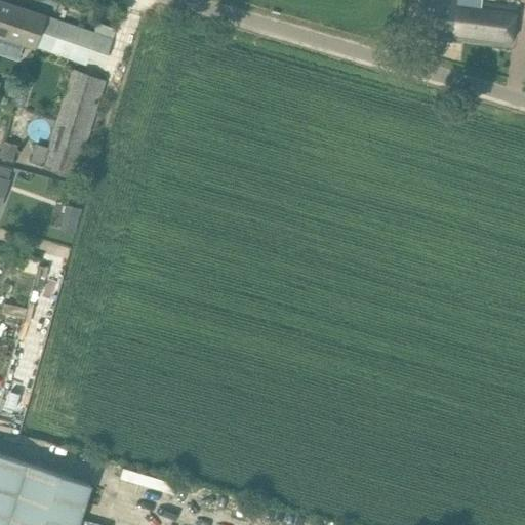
[(0,0),(0,38),(36,50),(36,48),(85,65),(87,57),(105,63),(115,30),(97,23),(94,32),(0,0)]
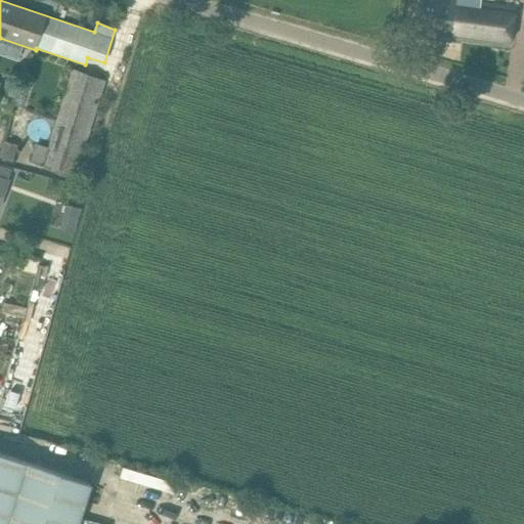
[(514,7),(460,0),(418,0),(413,35),(509,48),(514,7)]
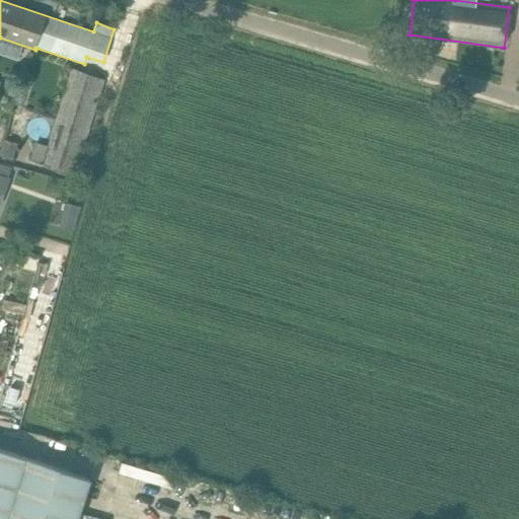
[(72,71),(48,147),(38,143),(31,161),(43,165),(42,167),(73,176),(102,80),(72,71)]
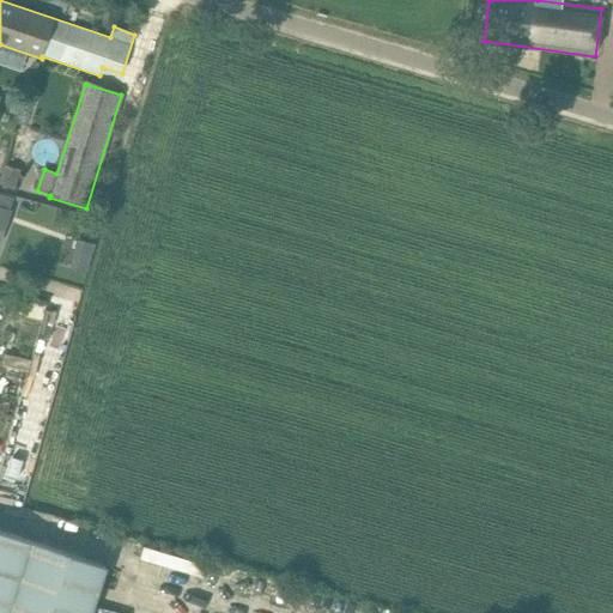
[(22,170),(5,167),(0,181),(0,184),(16,190),(22,170)]
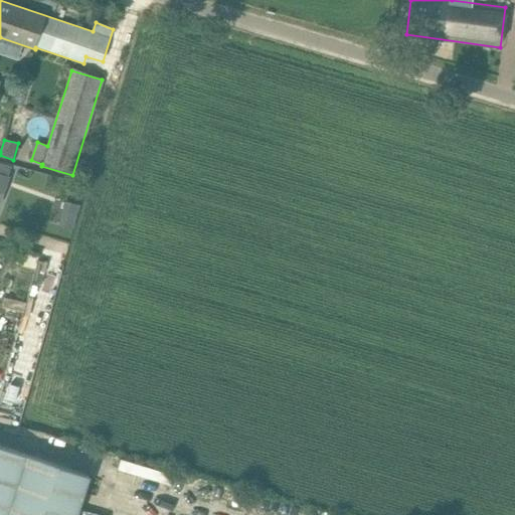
[(0,200),(14,165),(0,161),(0,200)]
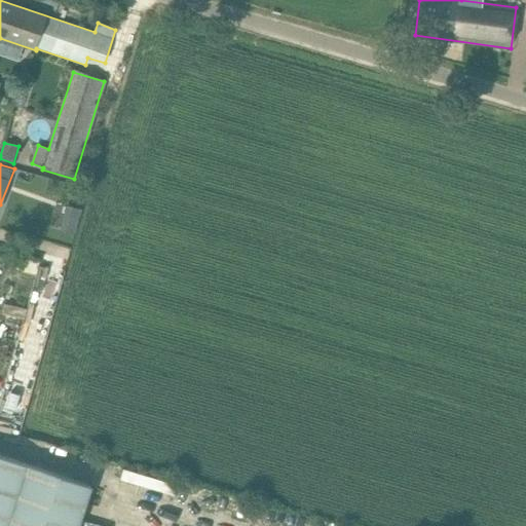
[(70,204),(67,228),(78,230),(81,207),(70,204)]
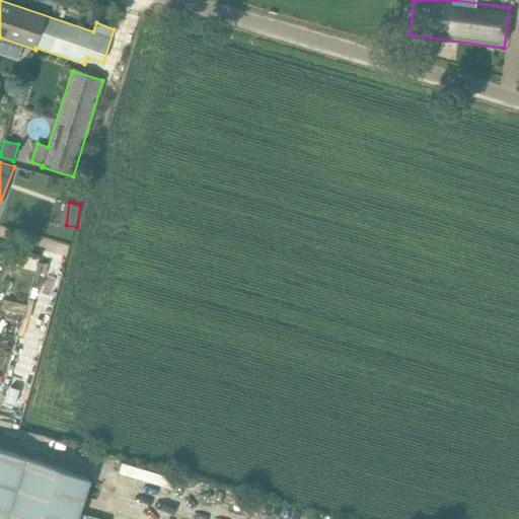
[(34,271),(38,258),(16,252),(12,266),(34,271)]
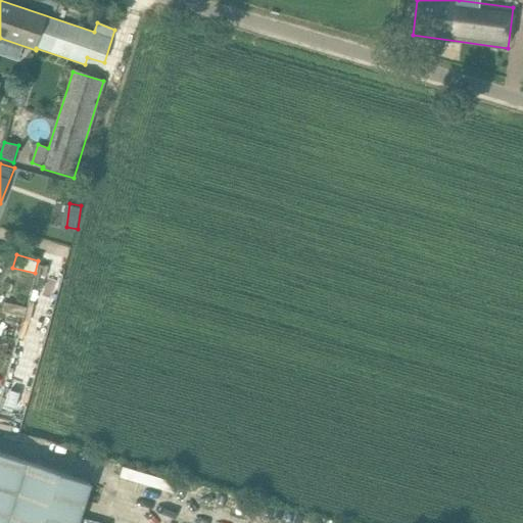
[(0,522),(104,522),(82,515),(93,480),(0,449),(0,522)]
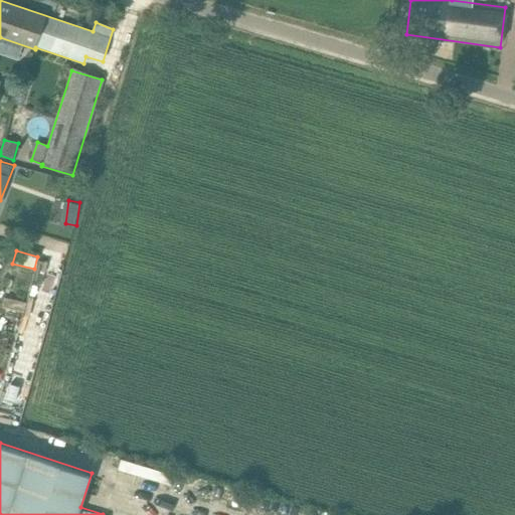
[(174,485),(177,473),(124,459),(121,471),(174,485)]
